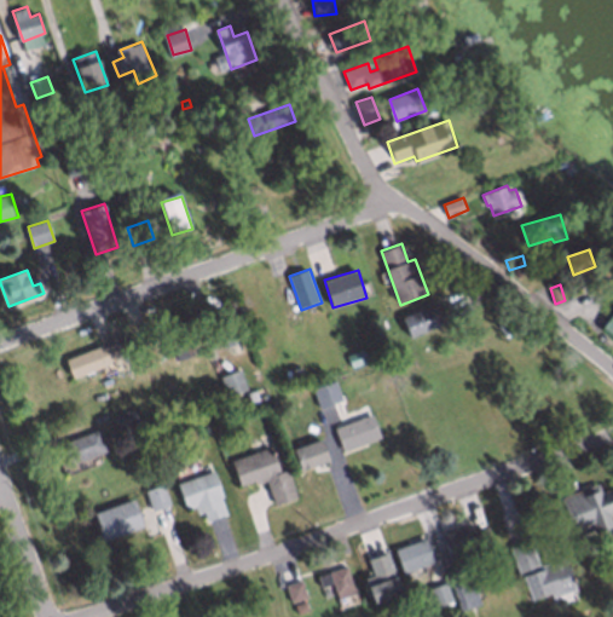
[(411,336),(404,318),(438,305),(445,324),(411,336)]
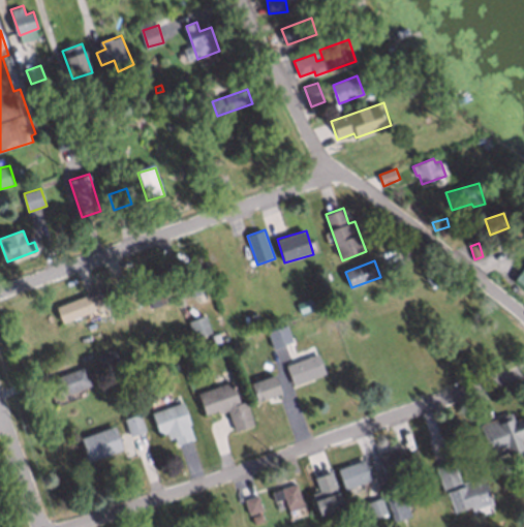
[(192,297),(184,271),(199,266),(204,279),(207,278),(211,291),(192,297)]
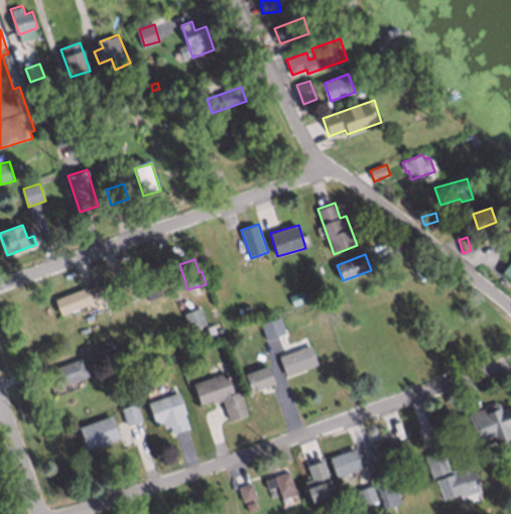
[(510,281),(501,273),(510,263),(510,281)]
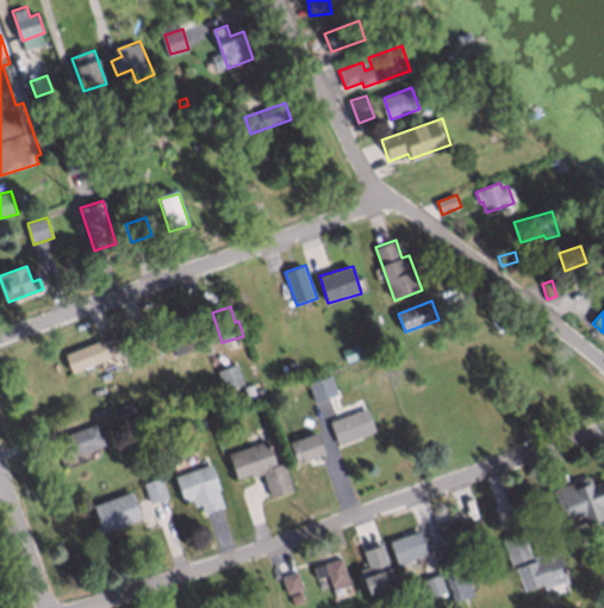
[(178,357),(170,335),(174,333),(172,326),(190,320),(200,348),(178,357)]
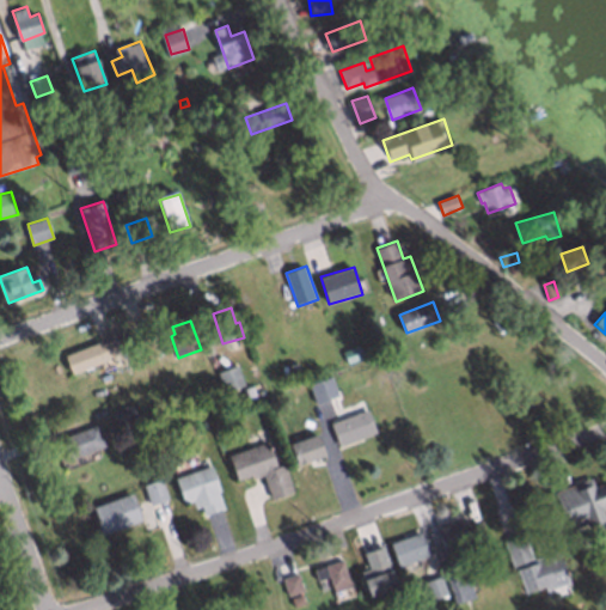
[(142,364),(133,339),(150,333),(159,358),(142,364)]
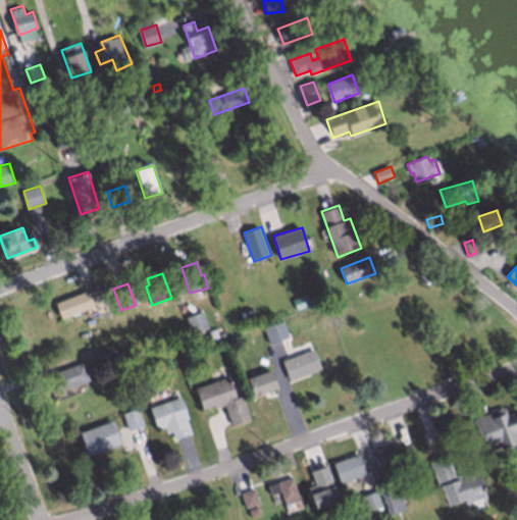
[(63,319),(57,305),(98,288),(104,302),(63,319)]
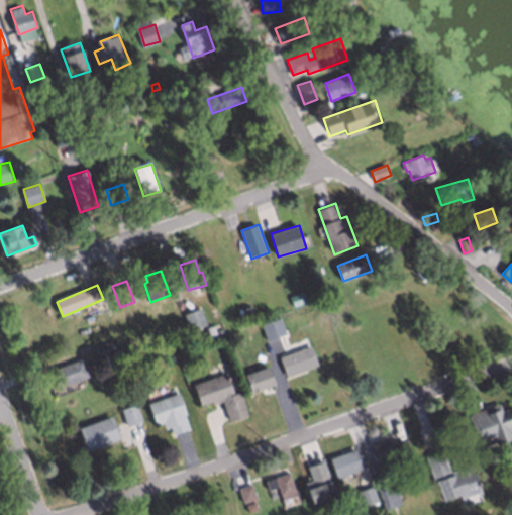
[(295,307),(291,296),(304,291),(308,302),(295,307)]
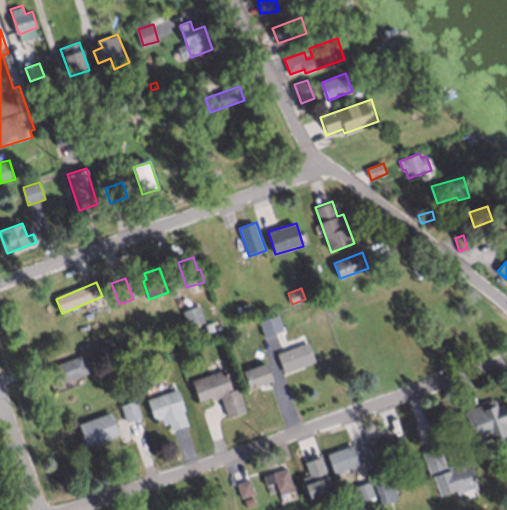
[(245,319),(241,306),(249,303),(253,316),(245,319)]
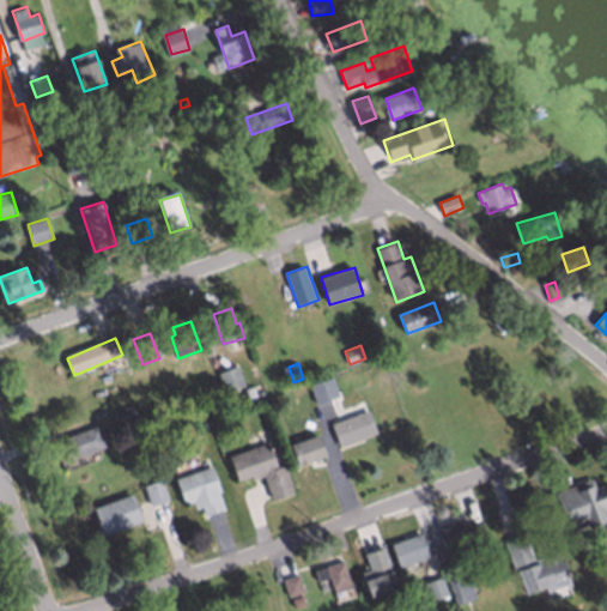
[(234,407),(222,373),(241,367),(247,386),(249,386),(254,401),(234,407)]
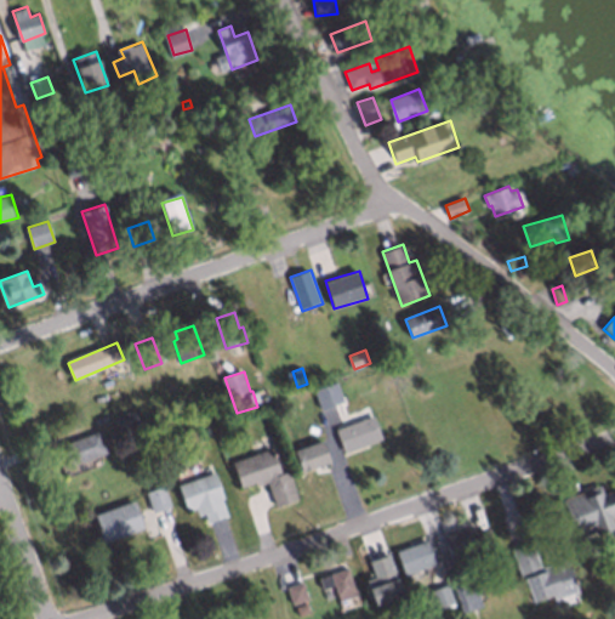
[(322,412),(315,393),(332,386),(340,405),(322,412)]
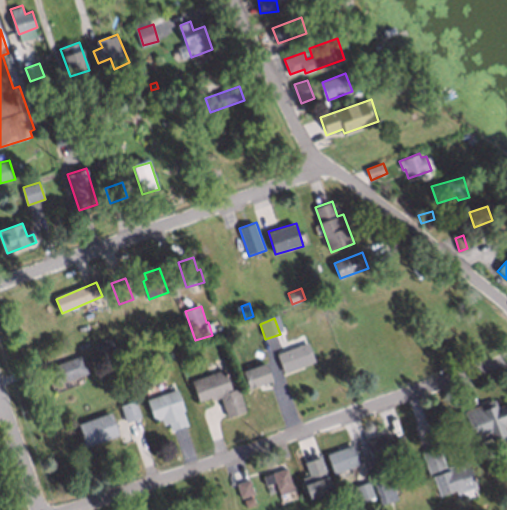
[(101,355),(96,341),(111,336),(116,350),(101,355)]
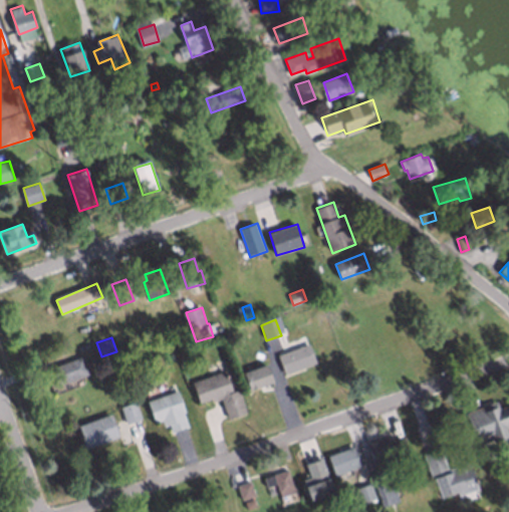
[(286,374),(279,356),(310,344),(317,363),(286,374)]
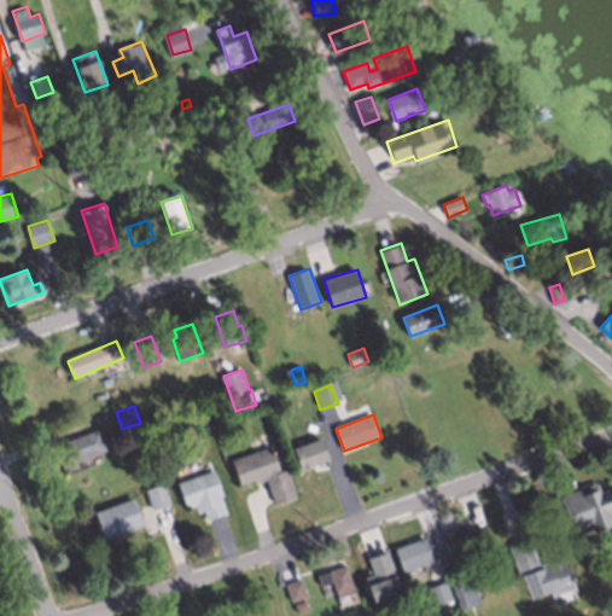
[(73,464),(64,443),(99,429),(108,449),(73,464)]
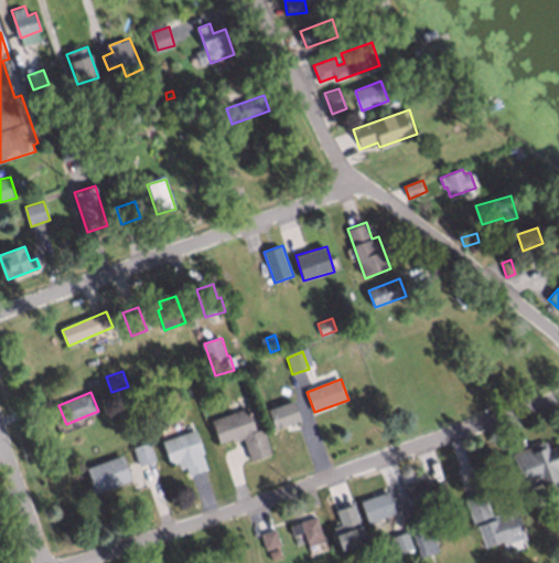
[(275,429),(268,410),(296,401),(302,421),(275,429)]
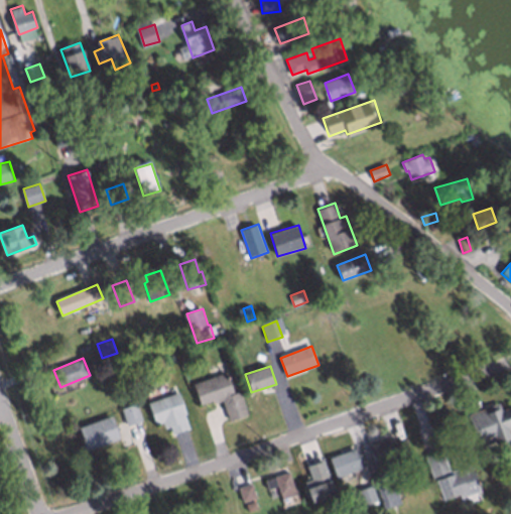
[(231,420),(223,398),(202,405),(195,384),(226,373),(233,394),(241,391),(249,414),(231,420)]
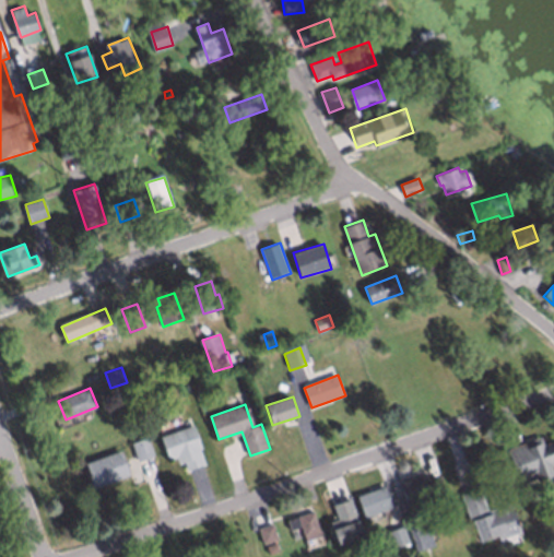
[(189,472),(186,462),(181,464),(179,458),(172,460),(164,436),(195,426),(208,466),(189,472)]
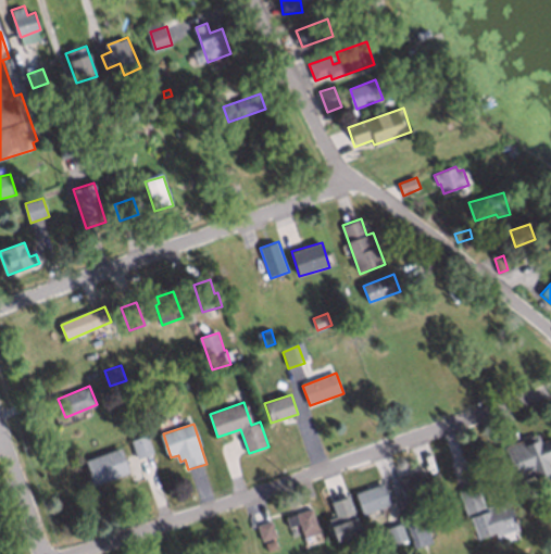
[(139,460),(133,441),(148,436),(154,454),(139,460)]
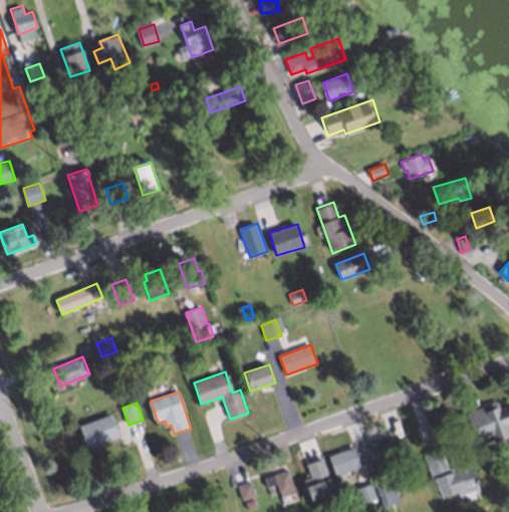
[(469,417),(486,411),(487,415),(500,410),(501,414),(508,411),(508,430),(507,430),(508,433),(508,441),(496,445),(495,441),(479,446),(469,417)]
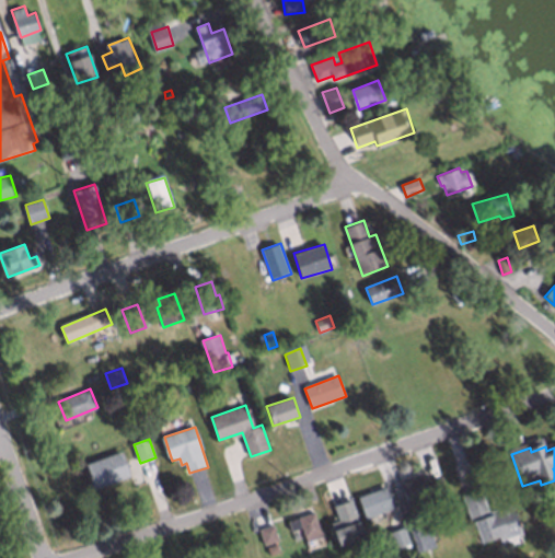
[(96,488),(89,463),(124,452),(131,476),(96,488)]
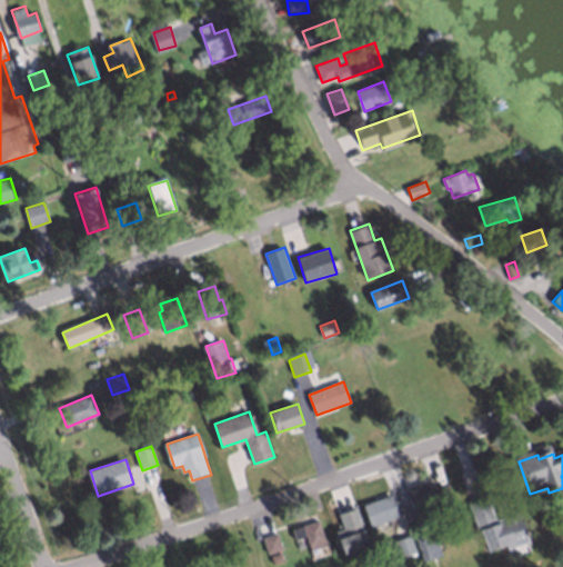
[(422,521),(411,491),(431,485),(433,490),(449,485),(455,501),(438,507),(440,515),(422,521)]
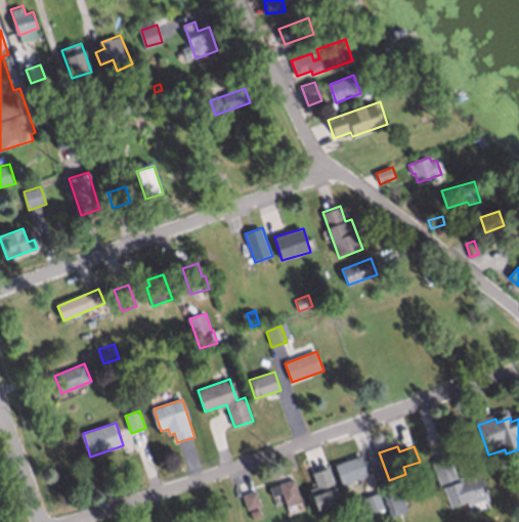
[(344,485),(337,465),(362,455),(370,476),(344,485)]
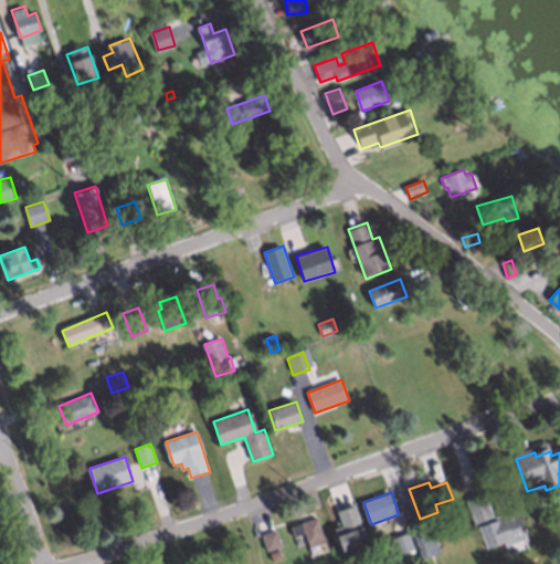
[(487,547),(481,530),(478,531),(468,501),(487,494),(496,519),(519,511),(529,539),(506,547),(504,541),(487,547)]
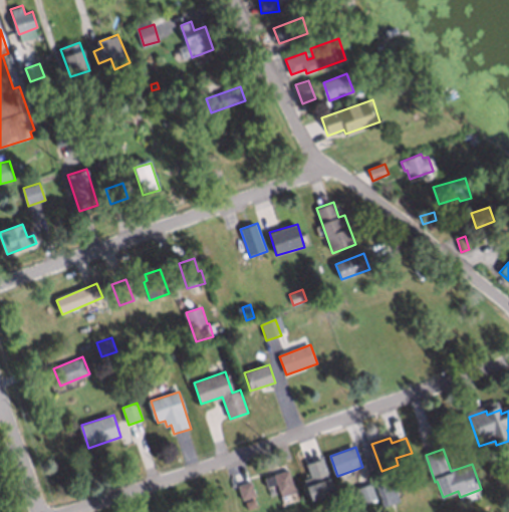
[(312,501),(304,480),(311,477),(307,465),(324,459),(336,492),(312,501)]
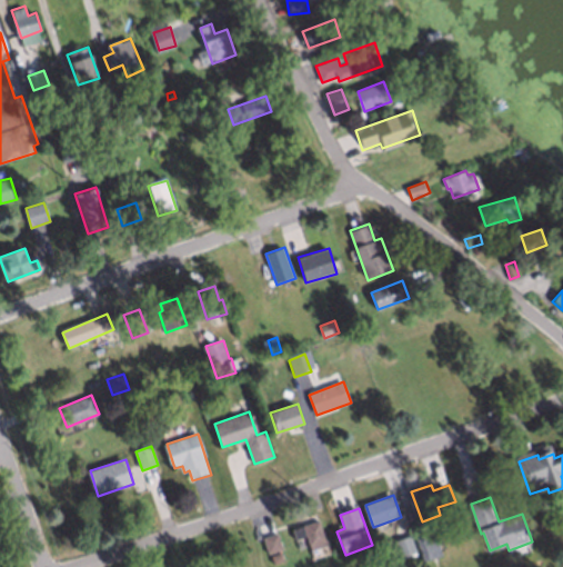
[(540,516),(546,514),(550,523),(542,525),(540,516)]
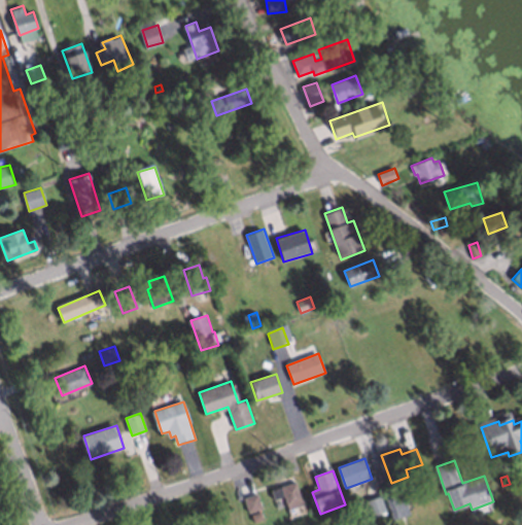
[(273,488),(296,480),(303,501),(304,501),(306,508),(290,513),(285,497),(276,500),(273,488)]
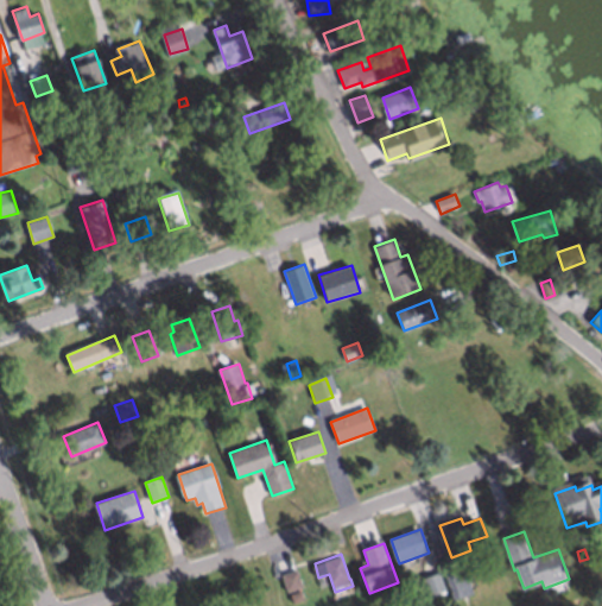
[(285,574),(299,568),(305,588),(291,594),(285,574)]
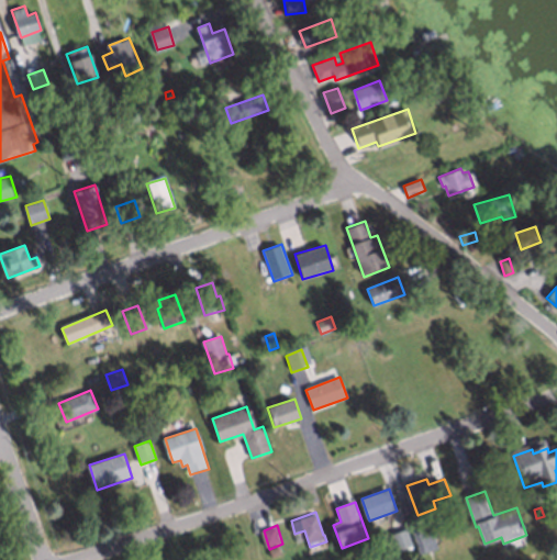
[(421,555),(413,532),(432,525),(439,548),(421,555)]
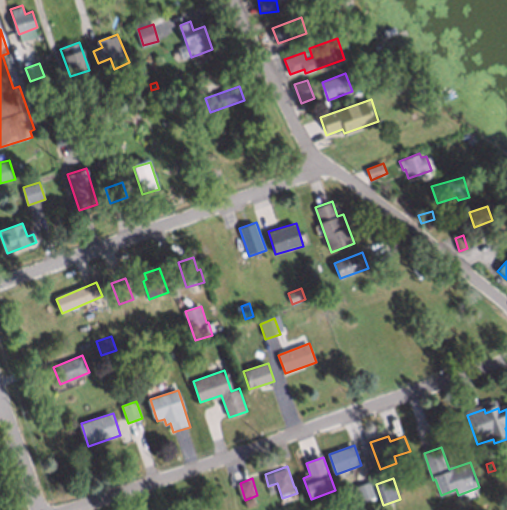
[(363,502),(357,487),(370,481),(377,497),(363,502)]
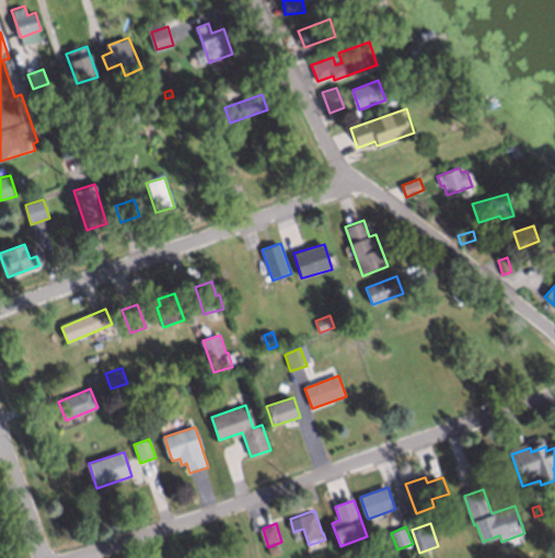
[(331,547),(328,539),(312,543),(314,550),(331,547)]
